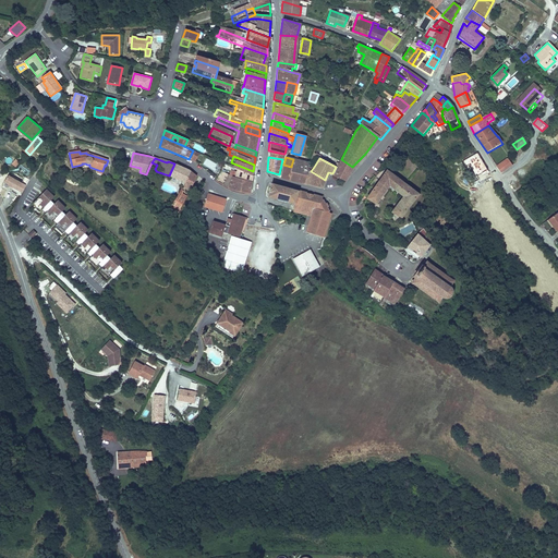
[(511,166),(507,158),(496,166),(500,173),(511,166)]
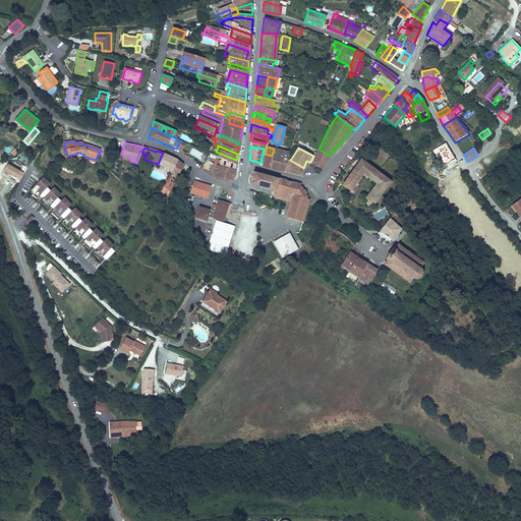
[(286,165),(284,164),(288,154),(289,153),(274,149),(272,156),(269,168),(283,171),(284,171),(286,165)]
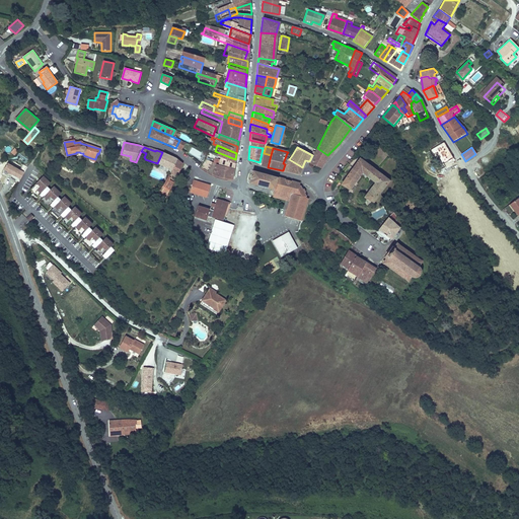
[(315,166),(318,168),(327,155),(317,148),(309,163),(312,165),(315,166)]
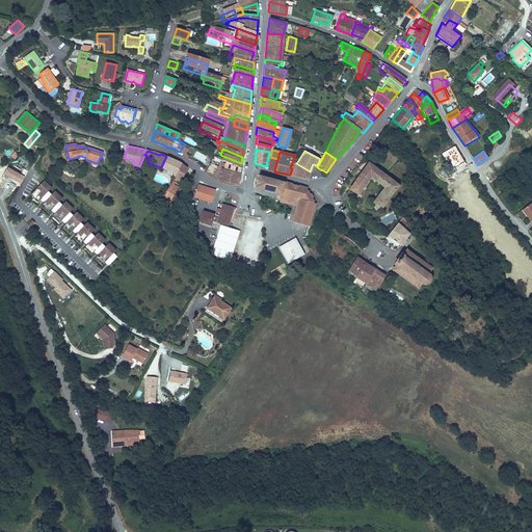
[(240,171),(241,163),(220,155),(216,154),(214,158),(207,154),(206,157),(213,160),(219,163),(224,165),(240,171)]
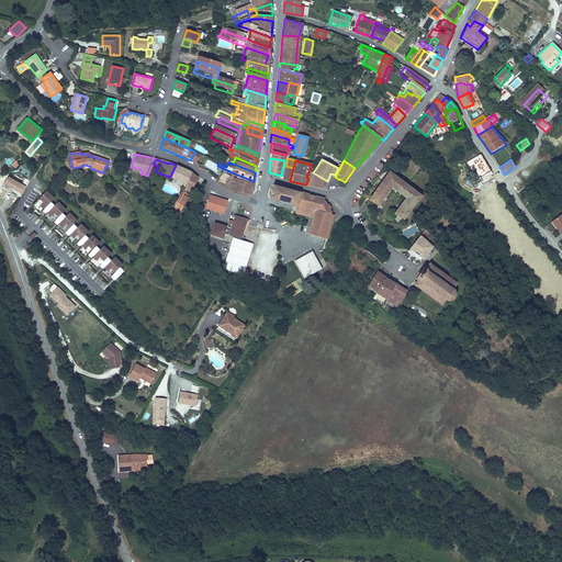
[(187,182),(191,172),(190,170),(184,169),(176,165),(170,177),(187,182)]
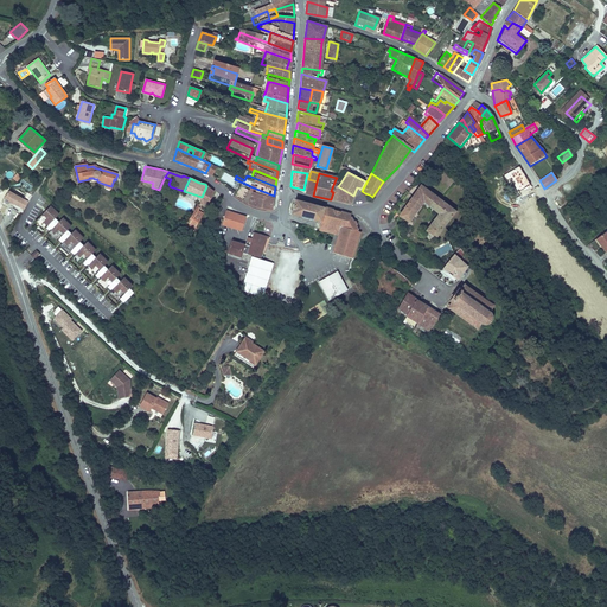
[(305,193),(313,196),(317,181),(308,179),(305,193)]
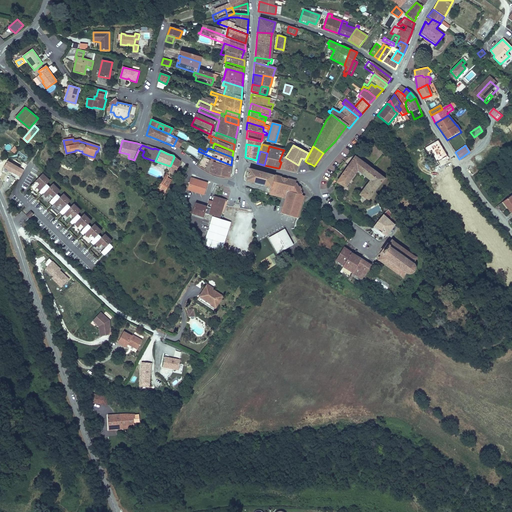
[(298,165),(285,157),(288,153),(283,151),(279,161),(281,162),(279,168),(295,171),(298,165)]
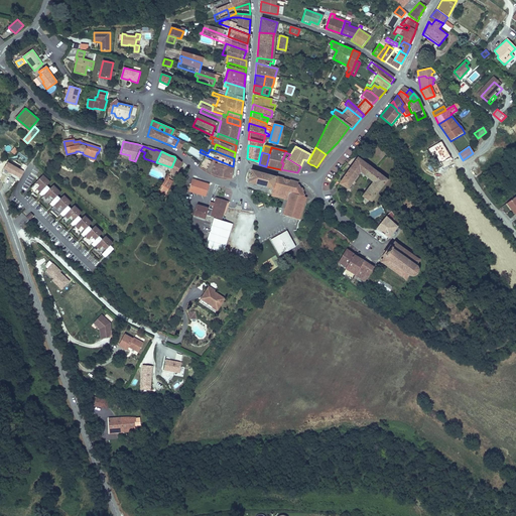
[(204,162),(210,164),(213,158),(207,155),(204,162)]
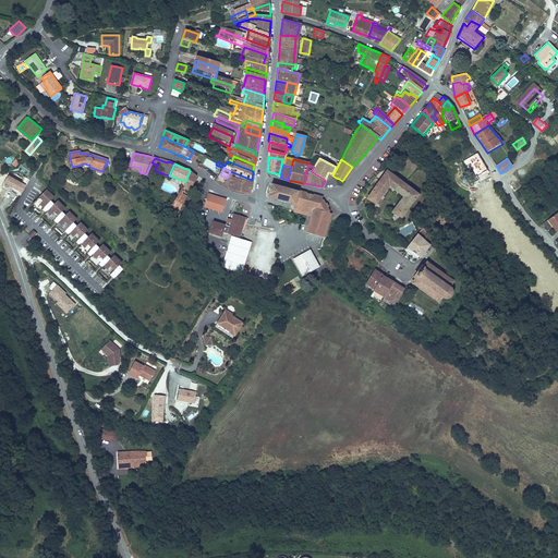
[(403,213),(417,194),(386,169),(367,198),(375,203),(388,184),(402,195),(391,210),(398,215),(400,216),(401,215),(403,213)]
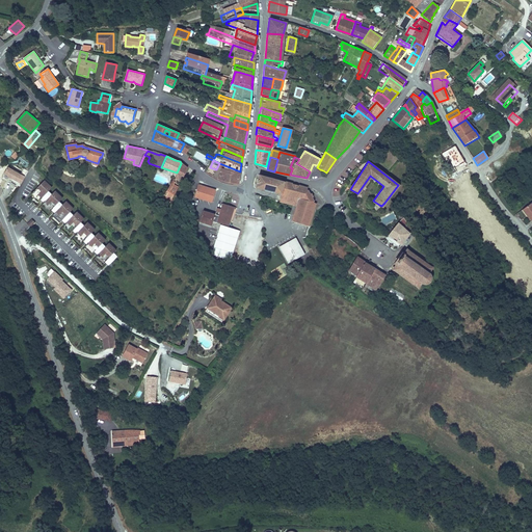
[(176,176),(182,179),(186,167),(185,166),(181,163),(177,173),(176,176)]
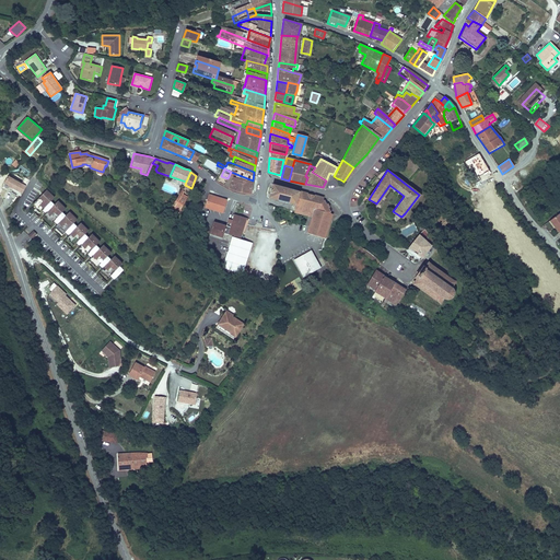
[(252,186),(253,181),(236,174),(233,181),(252,186)]
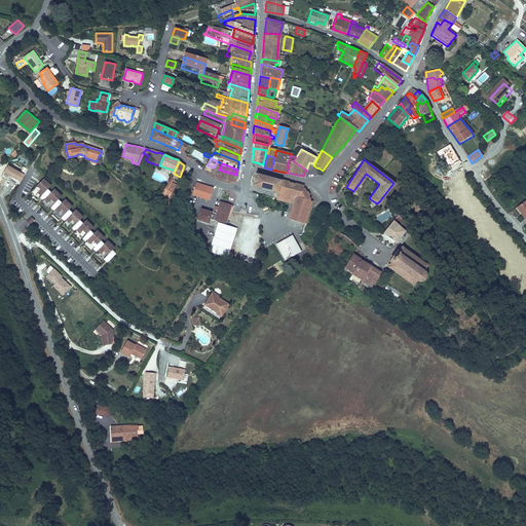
[(23,172),(8,164),(5,171),(19,179),(17,180),(21,182),(25,175),(22,173),(23,172)]
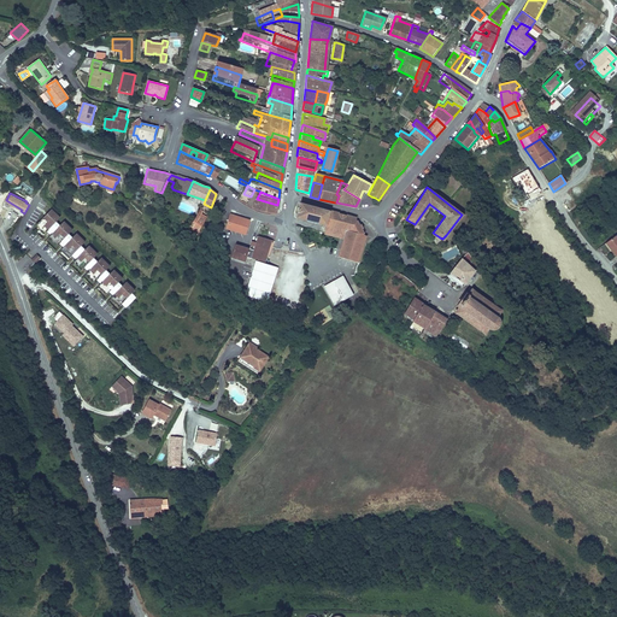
[(275,218),(277,205),(257,199),(256,203),(242,197),(238,205),(252,211),(275,218)]
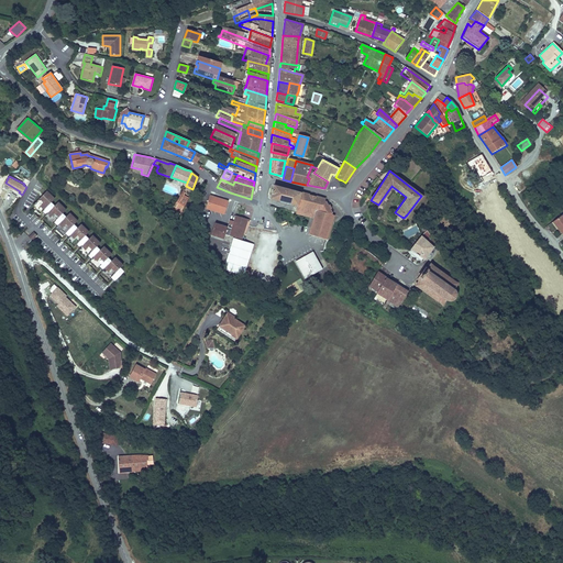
[(271,199),(298,207),(301,194),(274,186),(273,192),(271,199)]
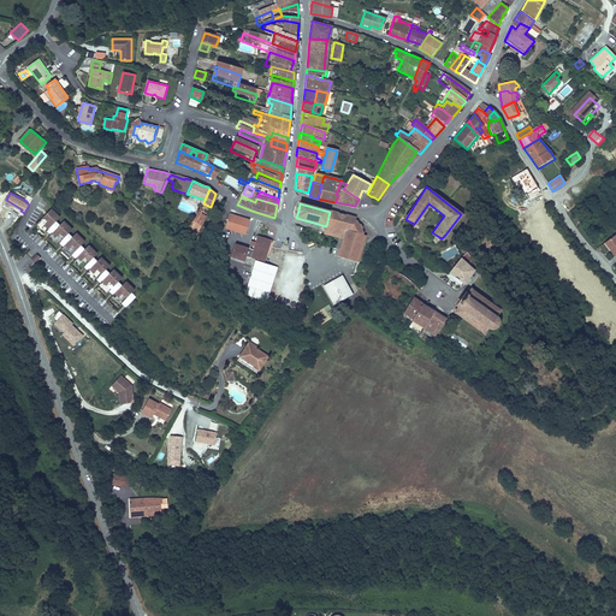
[(46,232),(60,218),(51,209),(37,224),(46,232)]
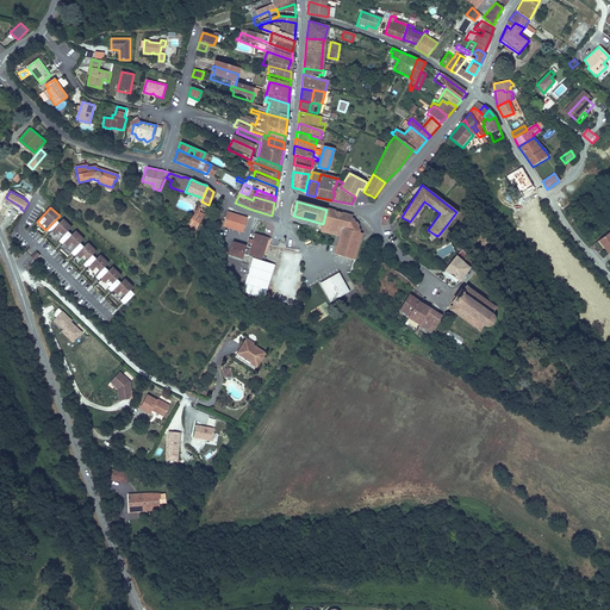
[(191,234),(193,236),(204,215),(199,212),(200,210),(198,207),(182,229),(191,234)]
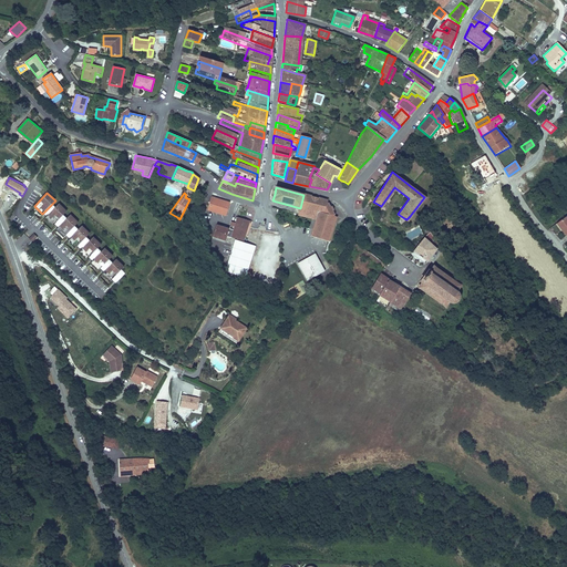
[(327,205),(328,202),(303,195),(300,208),(317,213),(323,215),(327,205)]
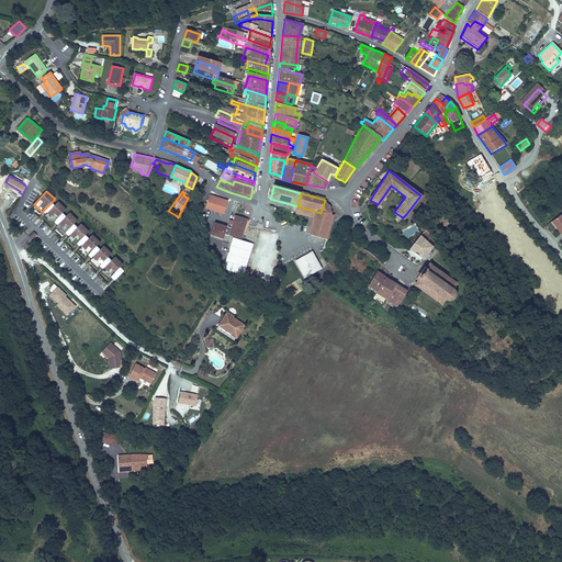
[(204,208),(222,214),(226,201),(212,197),(209,195),(204,208)]
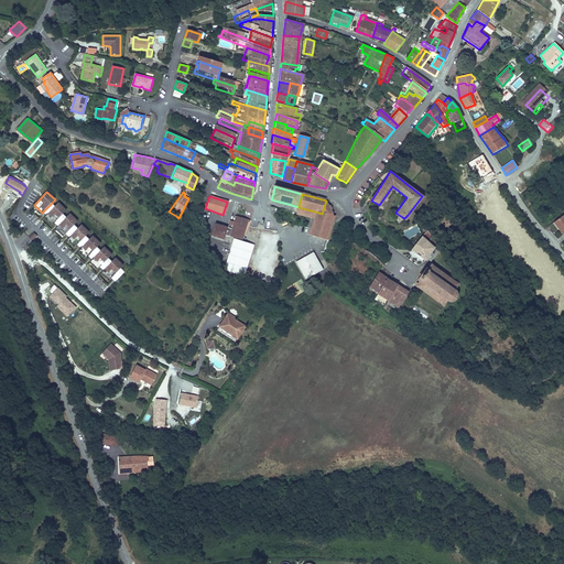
[(53,224),(66,210),(58,203),(45,216),(53,224)]
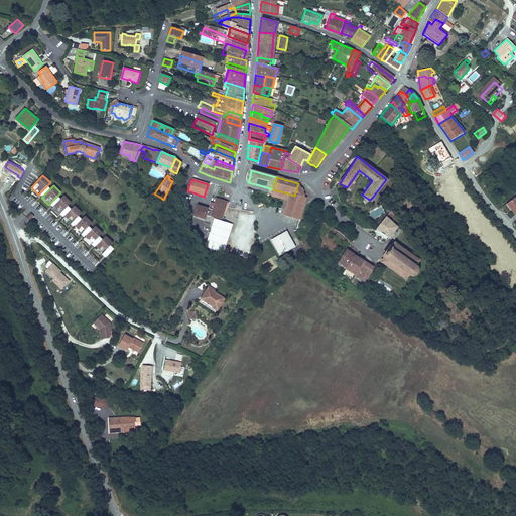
[(304,198),(301,197),(302,194),(301,192),(300,188),(299,187),(297,186),(294,196),(288,194),(285,202),(286,202),(282,216),(297,221),(304,198)]
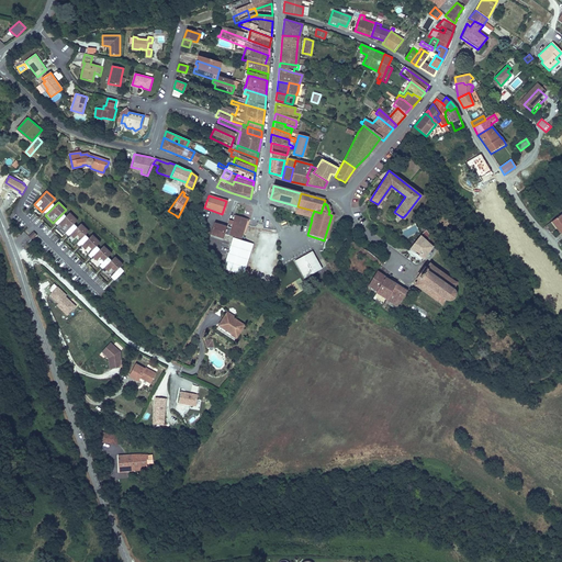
[(42,212),(34,204),(32,205),(40,213),(42,212)]
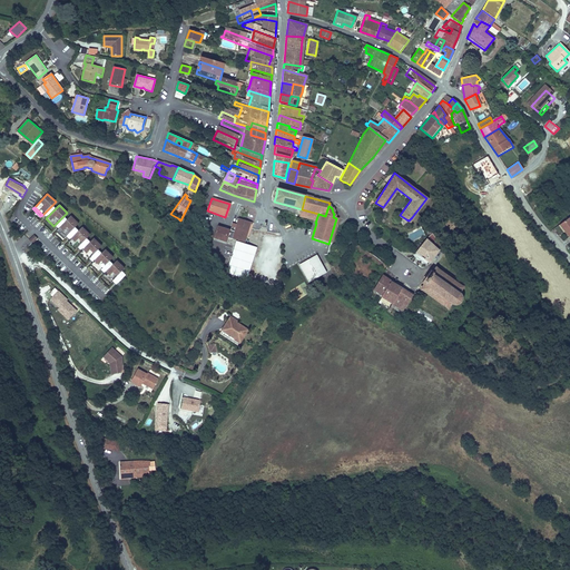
[(302,209),(300,217),(314,220),(314,222),(315,223),(318,214),(302,209)]
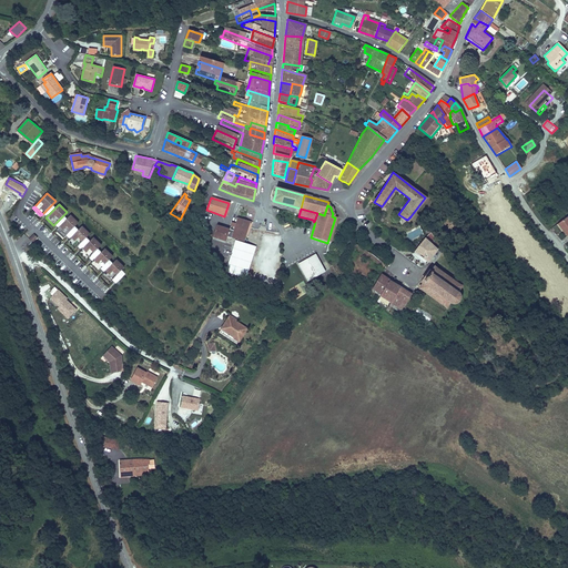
[(66,236),(78,223),(70,215),(58,229),(66,236)]
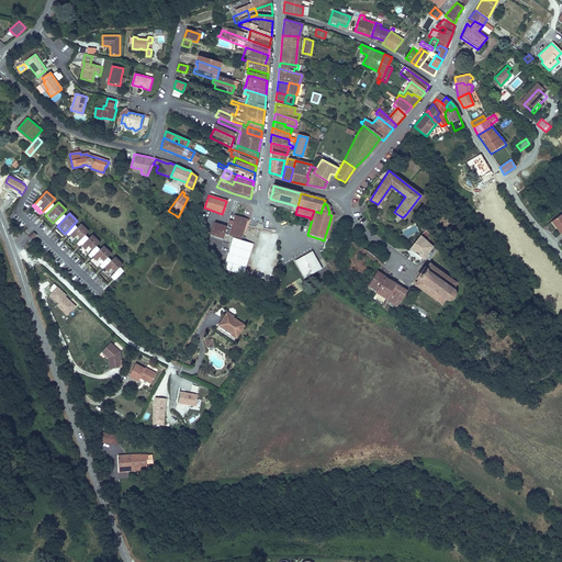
[(53,223),(45,215),(44,216),(52,224),(53,223)]
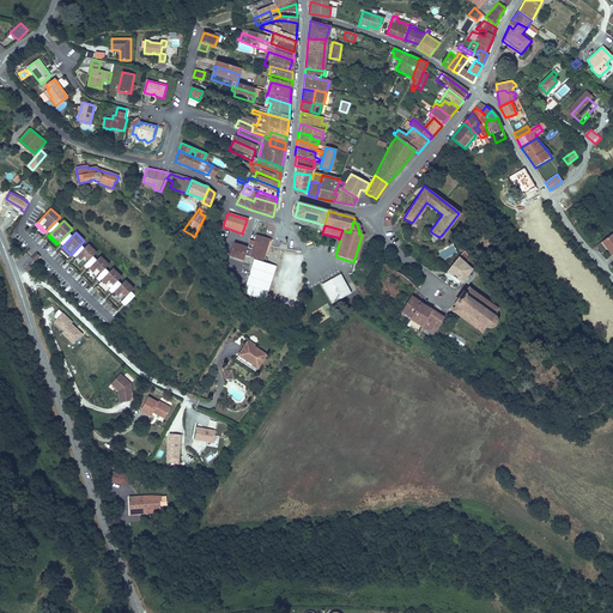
[(255,235),(250,249),(248,256),(248,258),(253,259),(262,262),(269,240),(255,235)]
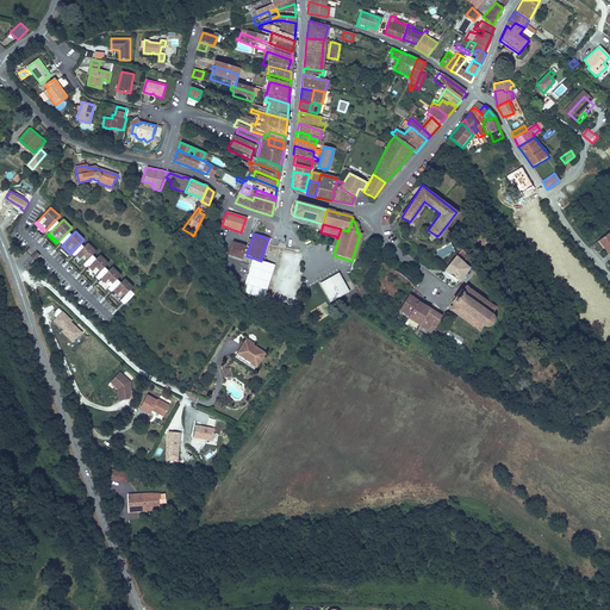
[(609,254),(609,253),(609,235),(609,234),(598,241),(609,254)]
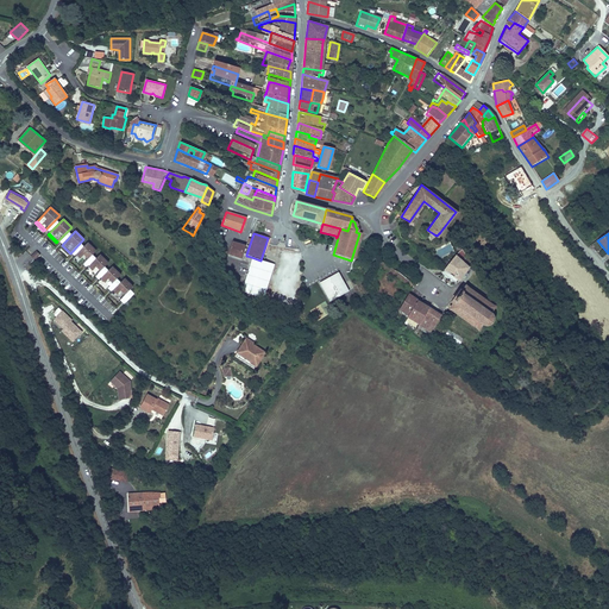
[(428,257),(439,239),(435,237),(437,236),(434,234),(432,238),(431,240),(422,253),(428,257)]
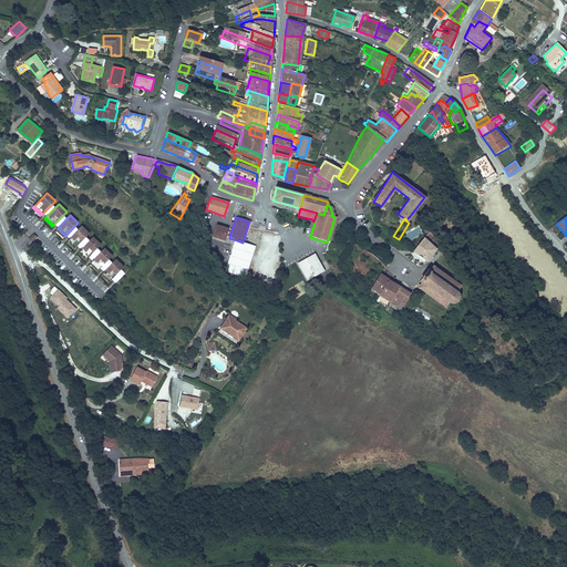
[(387,232),(393,236),(401,224),(395,220),(387,232)]
